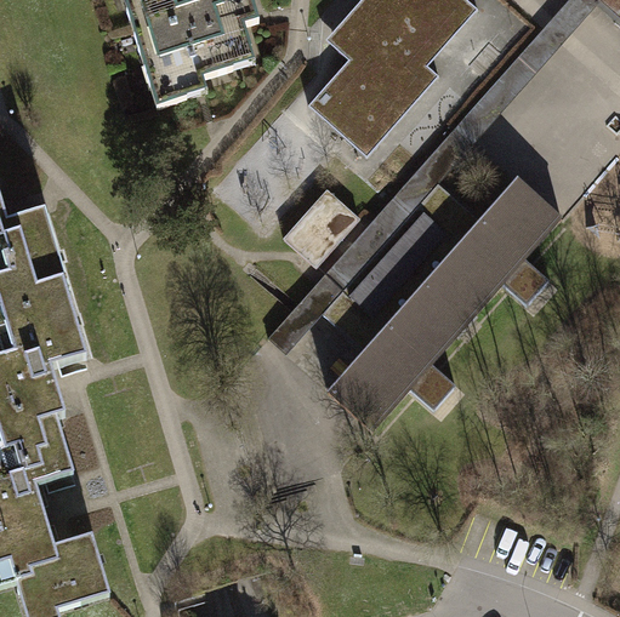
[(140,0),(141,3),(128,7),(126,7),(157,107),(185,98),(185,97),(181,84),(203,78),(232,69),(232,68),(227,55),(249,49),(250,49),(243,26),(257,21),(251,1),(251,0),(140,0)]
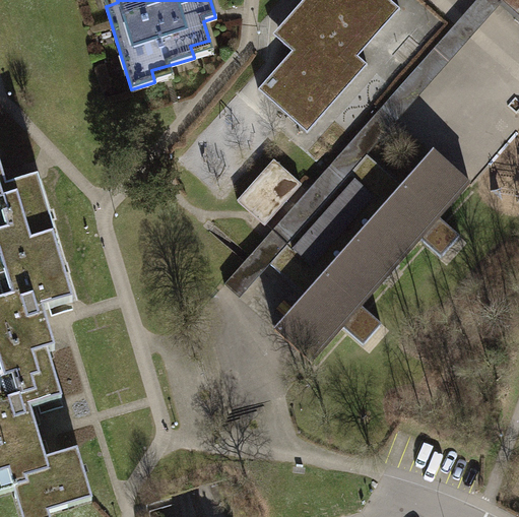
[(499,2),(497,0),(473,0),(224,282),(241,297),(270,262),(368,153),(499,2)]
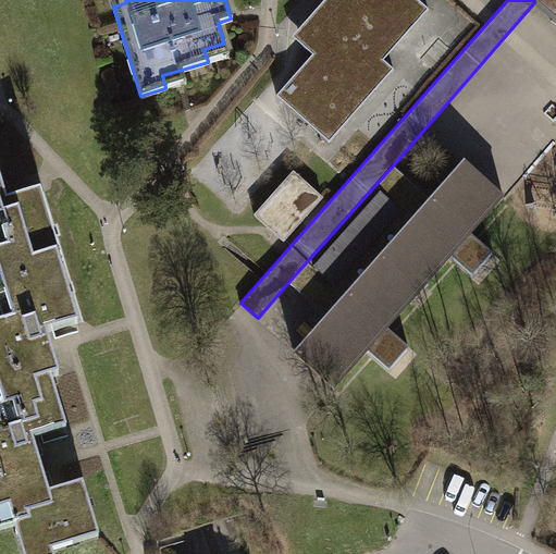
[(429,7),(421,0),(340,0),(303,44),(312,52),(276,94),(329,139),(393,66),(383,58),(429,7)]
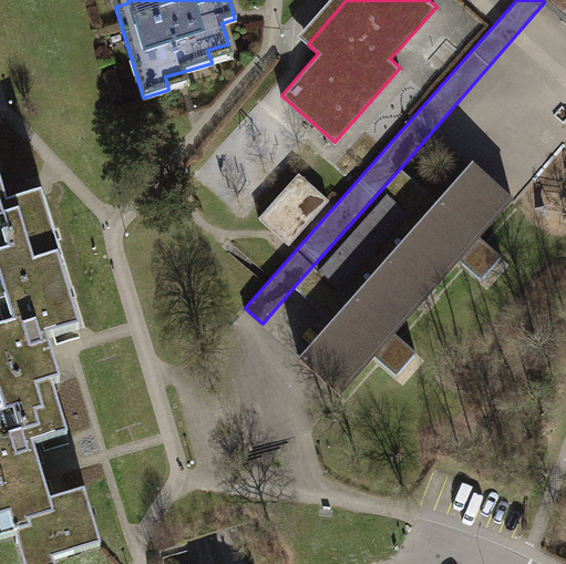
[(327,0),(297,36),(308,44),(346,0),(327,0)]
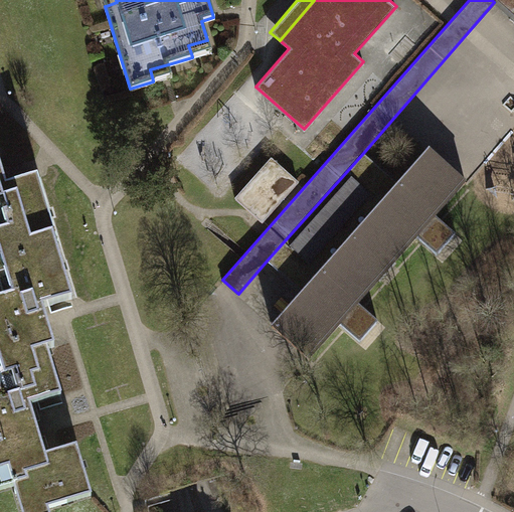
[(492,0),(494,2),(513,19),(513,0),(492,0)]
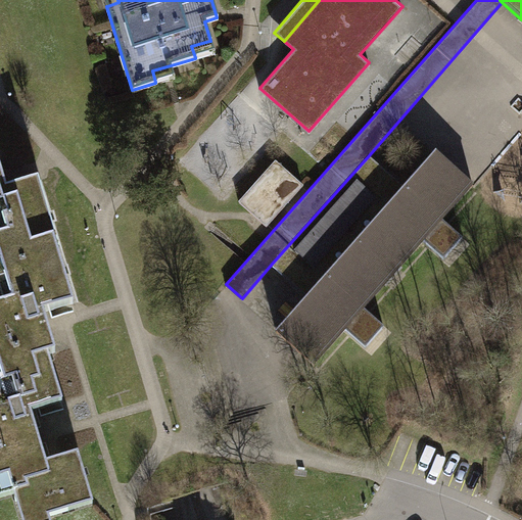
[(212,52),(209,41),(191,46),(195,57),(212,52)]
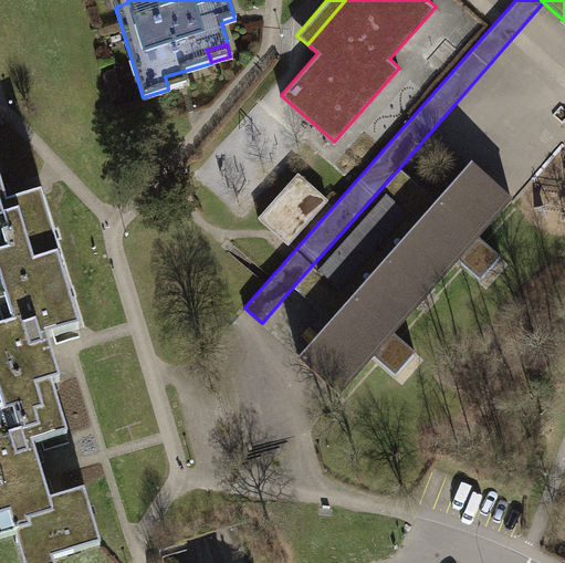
[(165,76),(168,89),(188,83),(185,71),(165,76)]
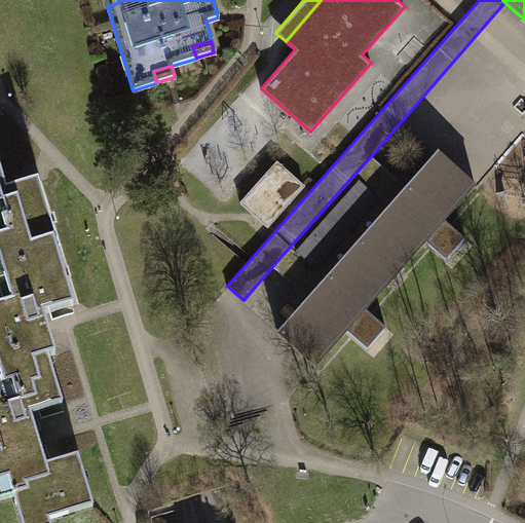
[(475,183),(438,151),(406,186),(372,155),(273,265),(309,297),(277,332),(313,364),(345,329),(367,347),(385,327),(364,307),(424,239),(446,259),(464,237),(443,219),(475,183)]
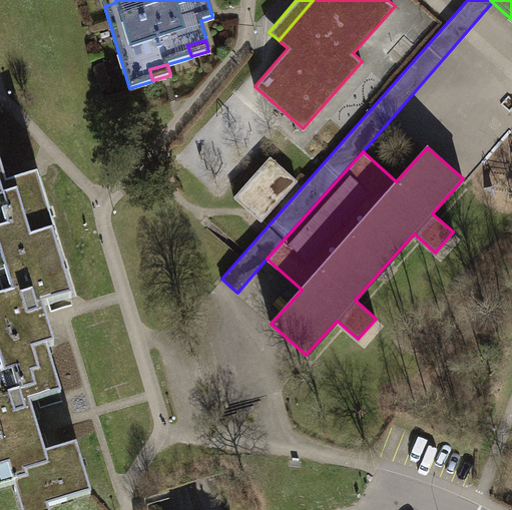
[(297,180),(270,156),(233,196),(261,219),(297,180)]
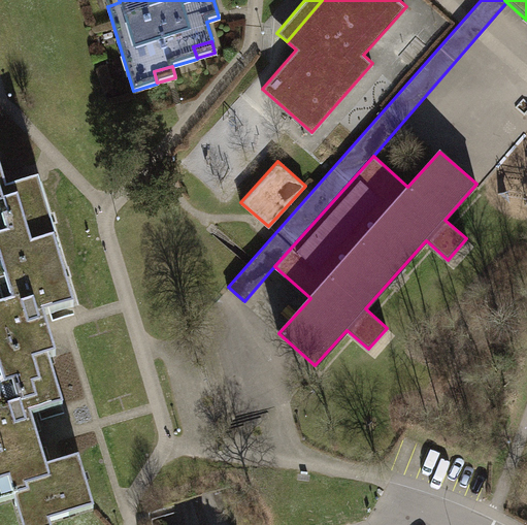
[(0,259),(30,249),(30,247),(56,238),(38,178),(5,189),(2,178),(0,170),(0,259)]
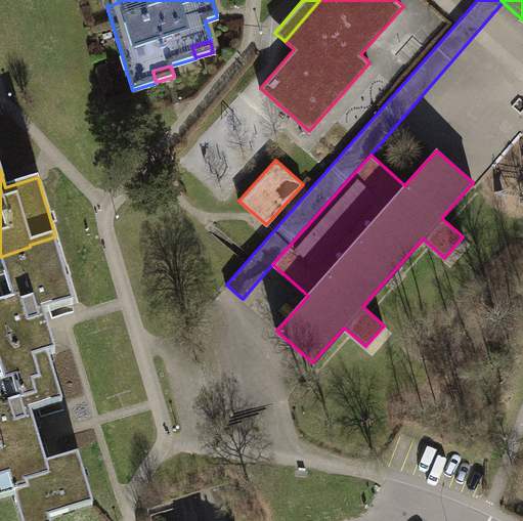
[(56,239),(55,236),(30,245),(30,247),(0,257),(0,260),(4,274),(12,299),(4,301),(0,302),(0,350),(17,346),(20,358),(54,348),(46,321),(43,310),(73,302),(56,247),(52,249),(49,241),(56,239)]
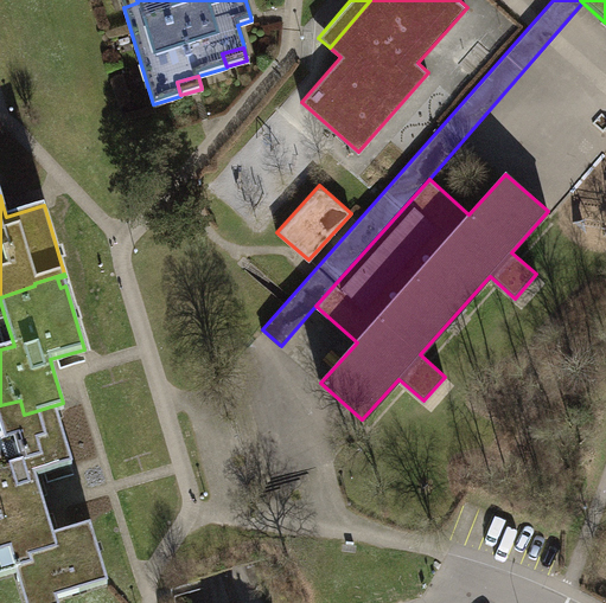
[(0,333),(5,348),(14,346),(5,318),(0,319),(0,333)]
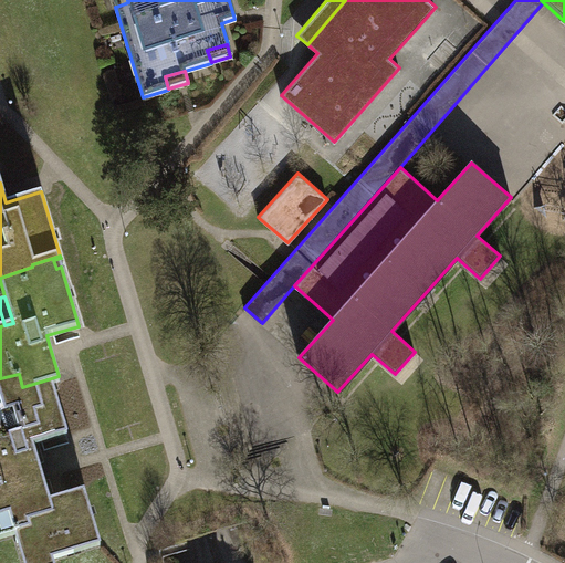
[(0,482),(41,470),(38,458),(32,442),(66,431),(51,381),(60,378),(59,376),(22,387),(19,374),(0,378),(0,482)]
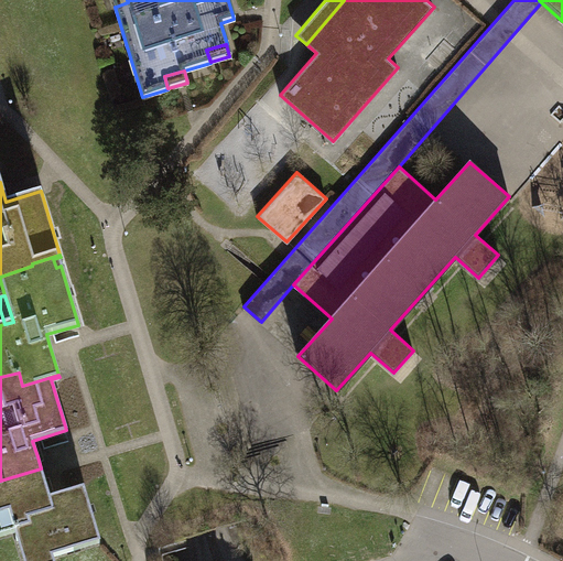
[(45,484),(41,468),(0,481),(0,533),(14,529),(23,560),(28,560),(99,540),(83,485),(49,496),(45,484)]
